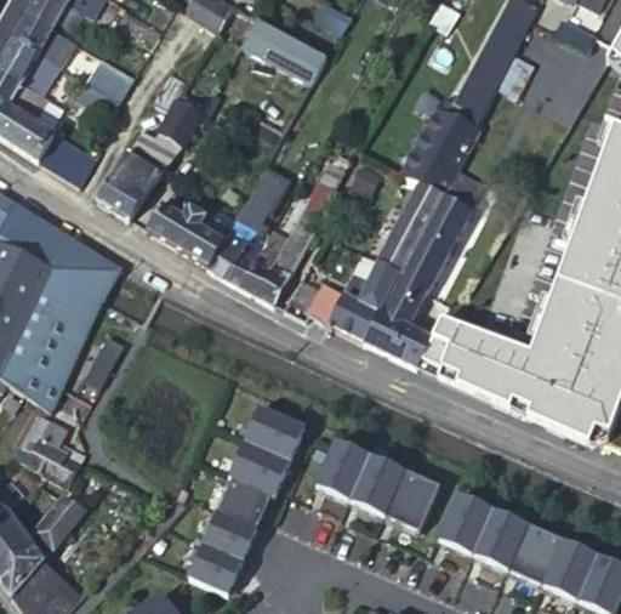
[(84,13),(61,0),(33,0),(33,1),(26,13),(52,29),(56,22),(67,28),(73,33),(74,30),(84,13)]
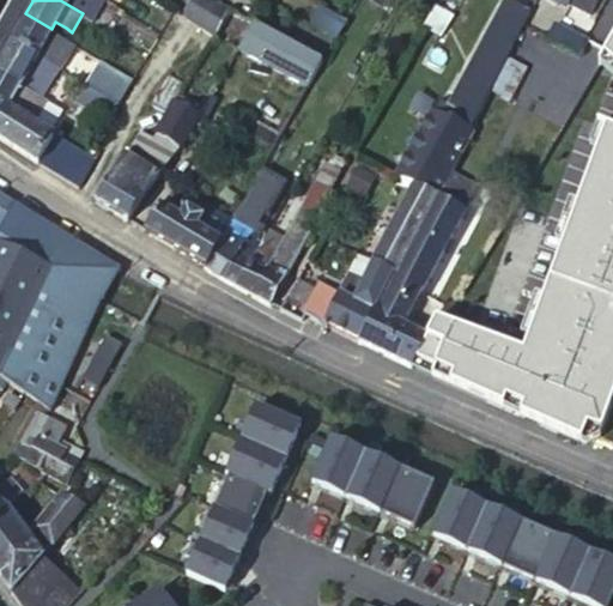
[(60,0),(83,13),(90,18),(101,0),(60,0)]
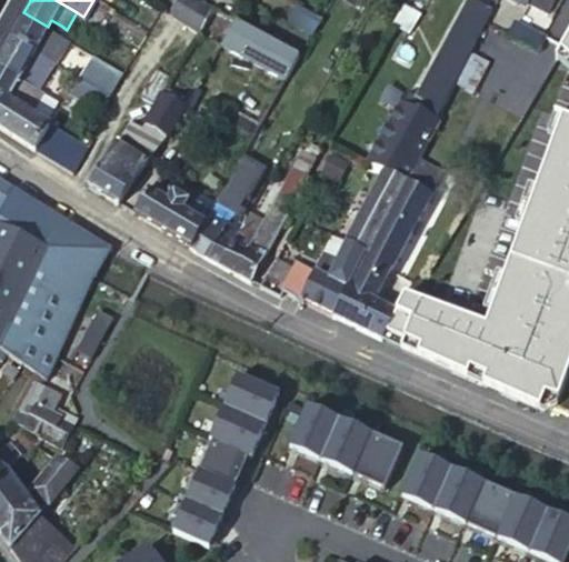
[(177,0),(170,12),(185,21),(196,0),(177,0)]
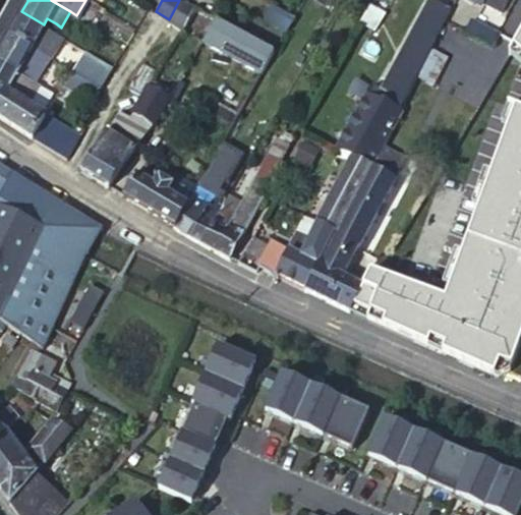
[(195,5),(186,0),(179,0),(169,19),(182,27),(195,5)]
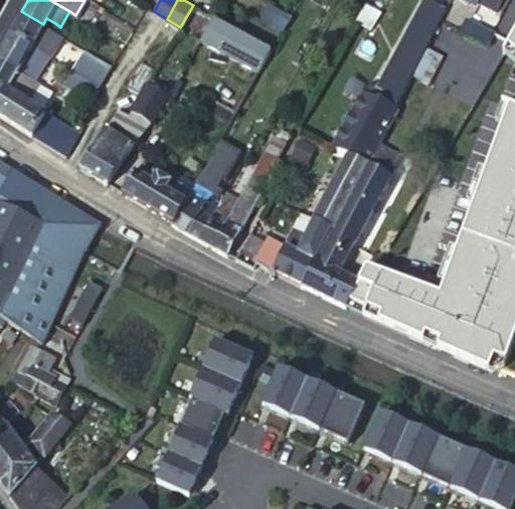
[(410,72),(412,73),(426,46),(440,18),(446,6),(433,0),(426,0),(396,65),(410,72)]
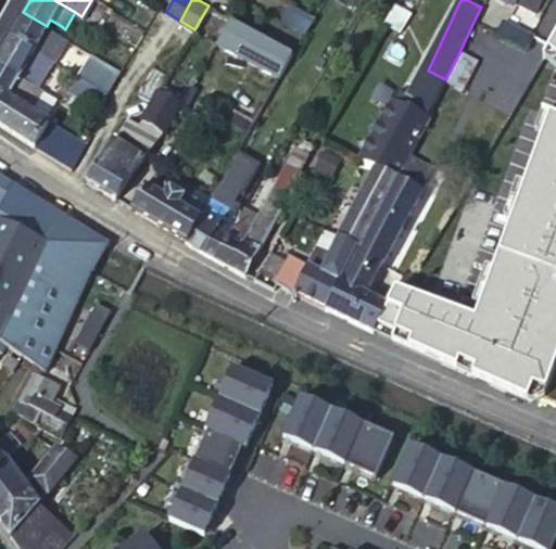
[(516,0),(535,10),(540,0),(516,0)]
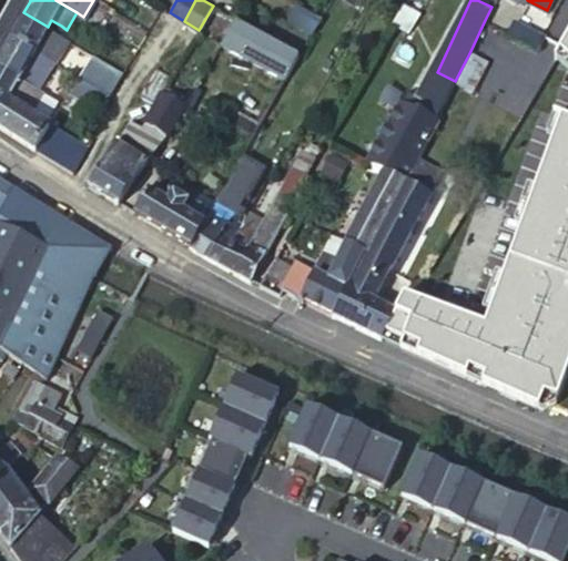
[(310,31),(318,16),(296,2),(287,18),(310,31)]
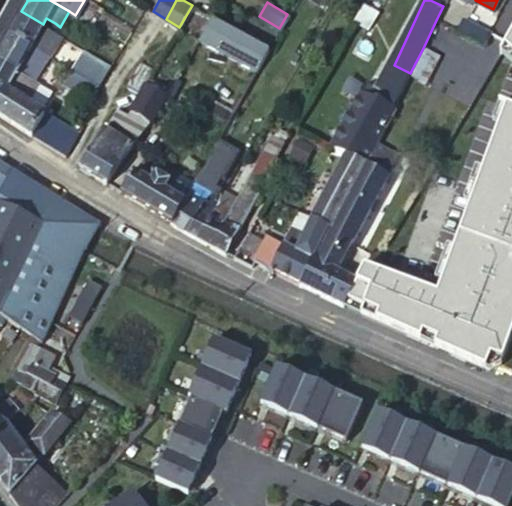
[(179,27),(199,39),(211,16),(192,5),(179,27)]
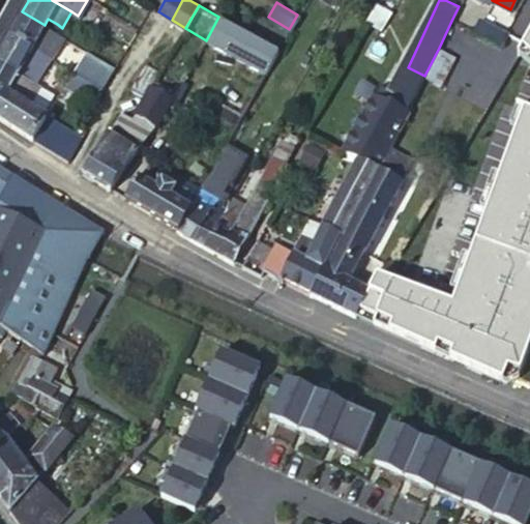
[(45,25),(22,11),(10,32),(46,53),(56,39),(40,31),(45,25)]
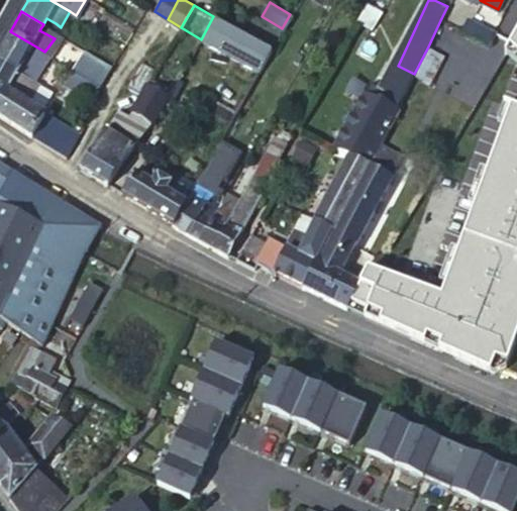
[(76,15),(70,11),(62,25),(84,38),(92,25),(76,15)]
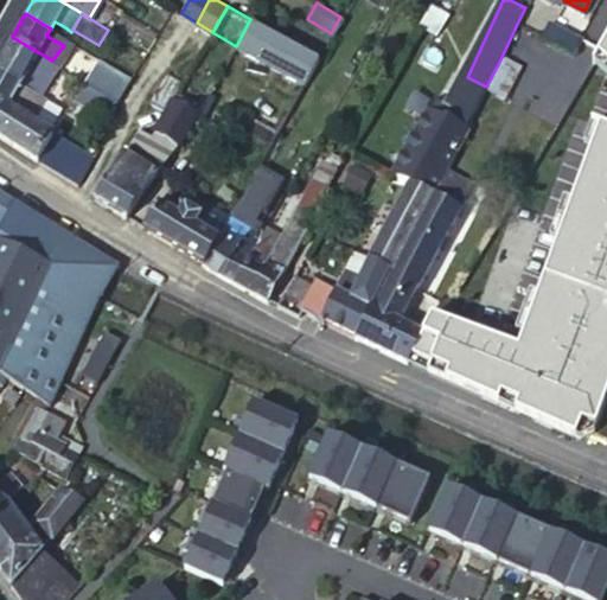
[(547,36),(554,20),(548,18),(544,25),(537,23),(534,30),(547,36)]
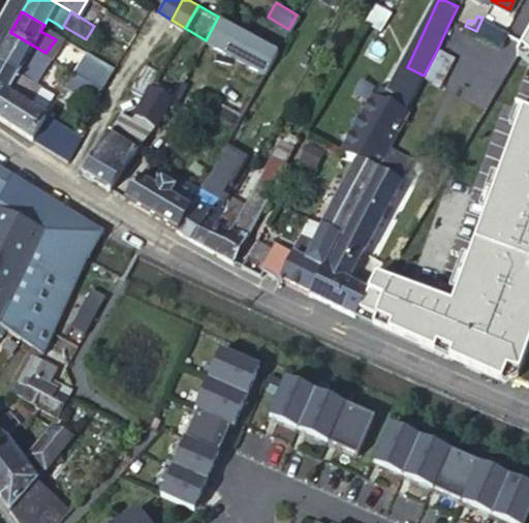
[(244,61),(265,72),(278,48),(218,17),(206,40),(244,61)]
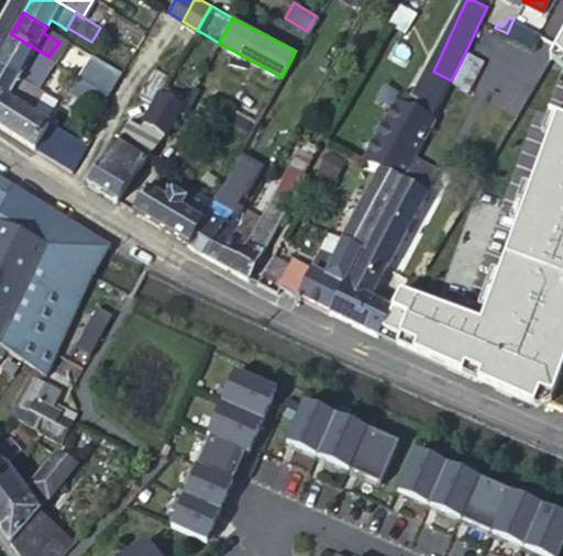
[(531,44),(538,32),(514,19),(507,33),(531,44)]
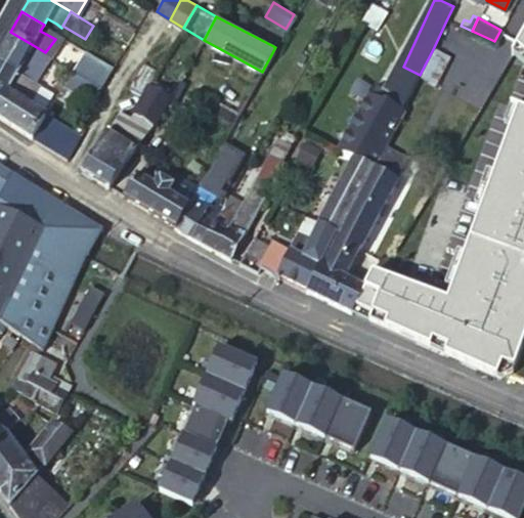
[(47,18),(44,25),(53,29),(56,24),(47,18)]
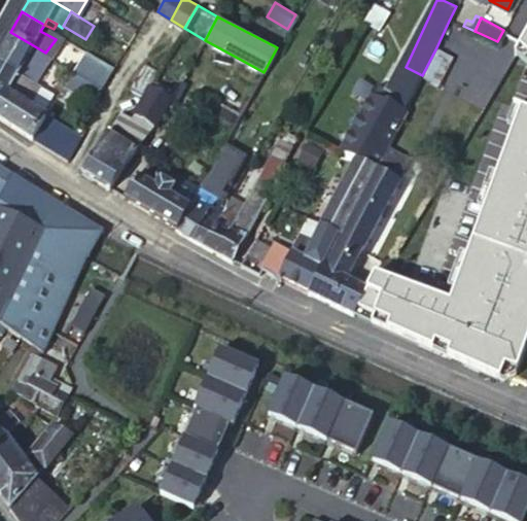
[(54,29),(44,25),(40,31),(56,39),(45,53),(53,57),(65,36),(54,29)]
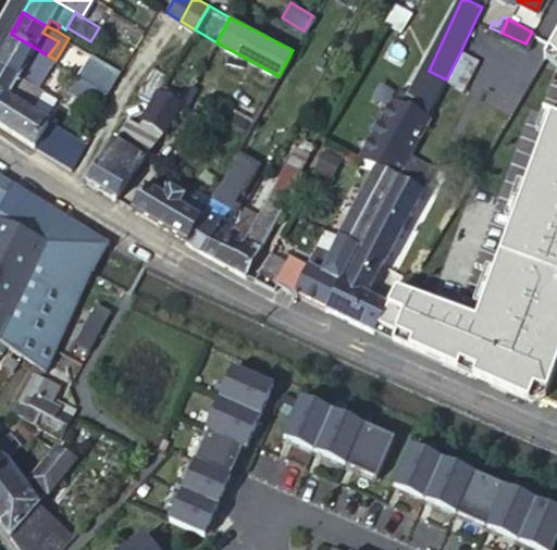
[(48,55),(11,34),(0,52),(0,61),(33,80),(48,55)]
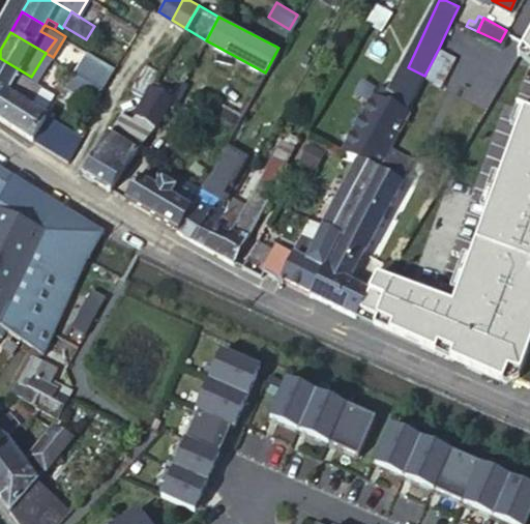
[(91,52),(85,62),(90,66),(94,60),(113,70),(115,66),(91,52)]
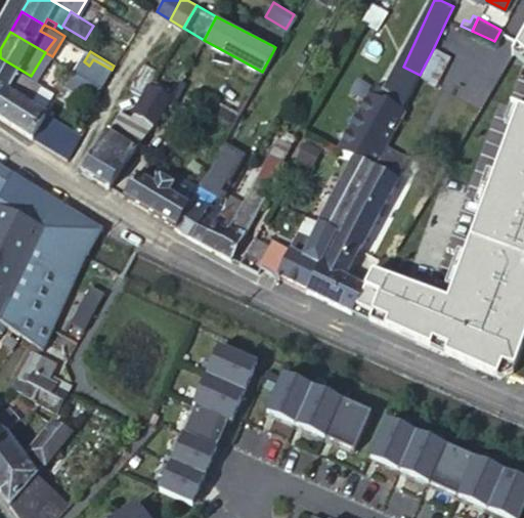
[(38,80),(52,56),(45,52),(31,76),(33,77),(38,80)]
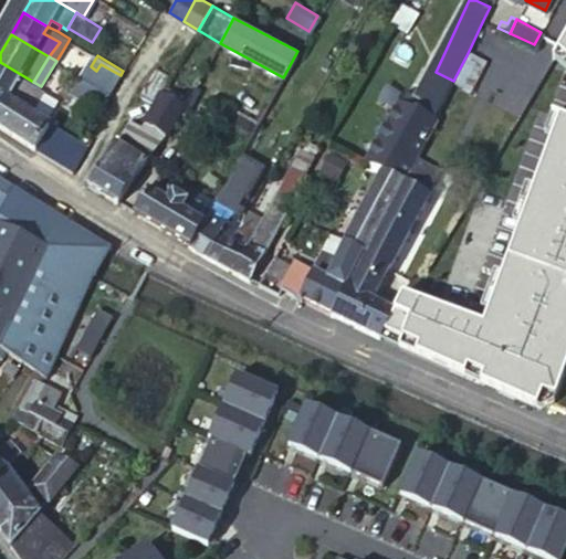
[(0,125),(35,148),(52,124),(31,112),(22,106),(35,83),(33,82),(0,62),(0,125)]
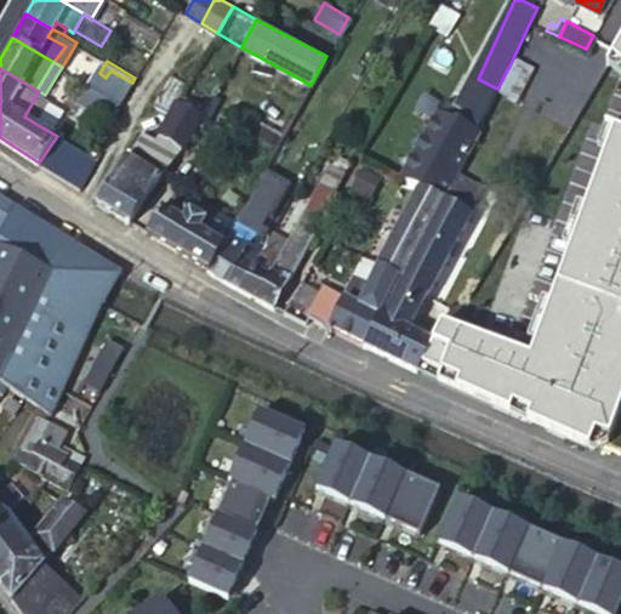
[(106,78),(100,73),(92,86),(120,102),(132,83),(110,70),(106,78)]
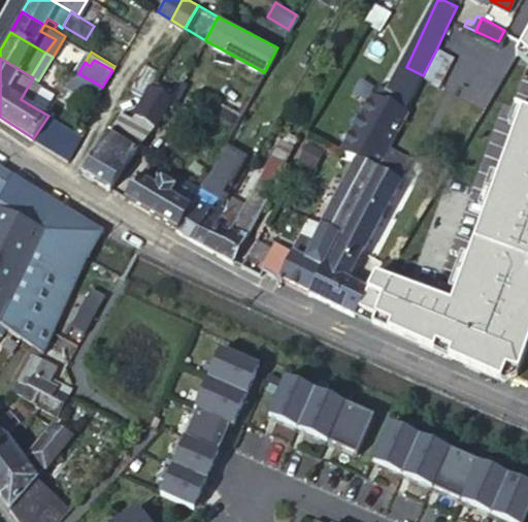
[(144,93),(150,84),(159,69),(144,61),(131,85),(144,93)]
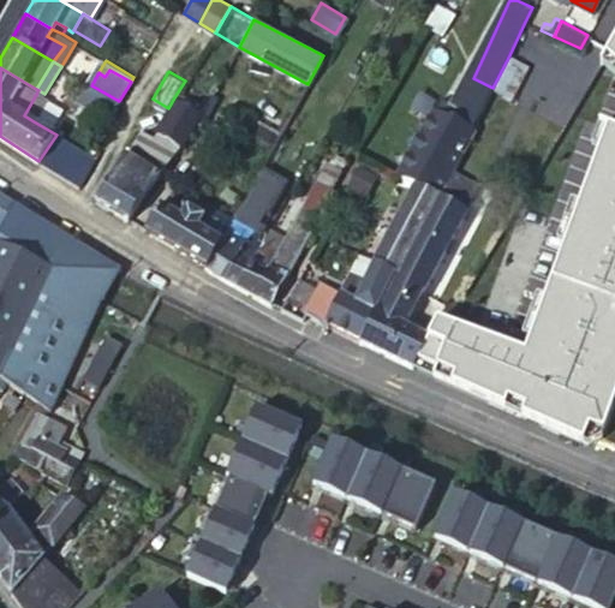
[(257,119),(280,131),(308,84),(284,71),(257,119)]
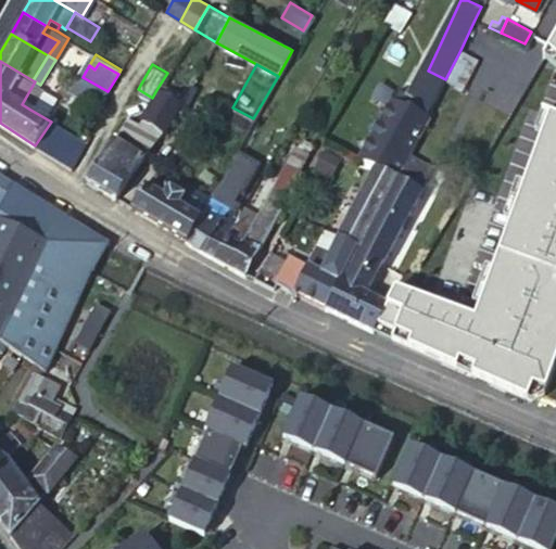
[(436,92),(443,78),(428,71),(420,85),(436,92)]
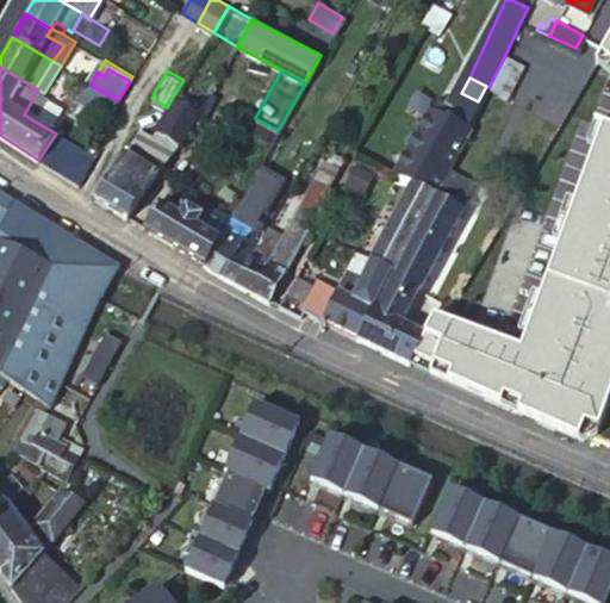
[(118,100),(91,85),(81,100),(109,117),(118,100)]
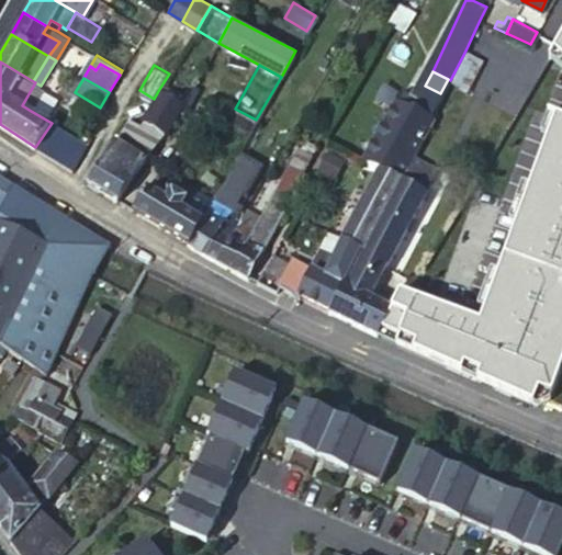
[(31,111),(45,88),(41,86),(35,82),(22,105),(31,111)]
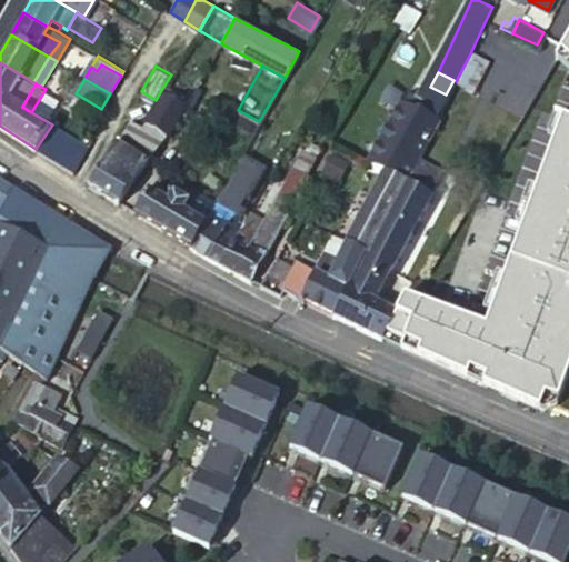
[(169,136),(187,104),(161,90),(156,100),(142,121),(168,134),(169,136)]
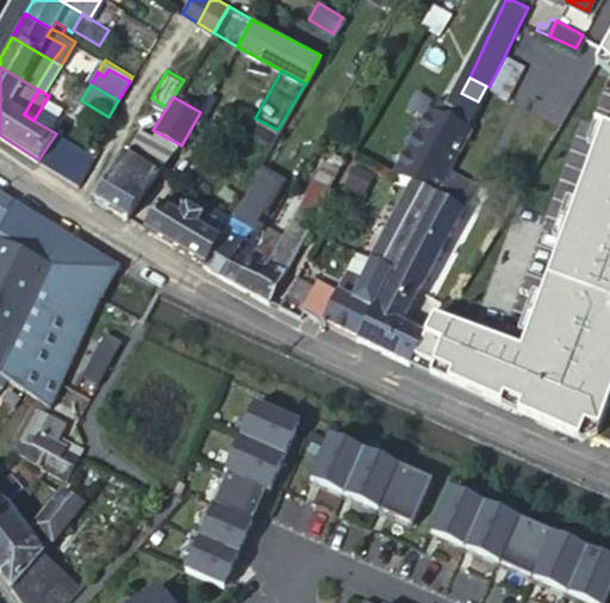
[(434,192),(448,166),(456,149),(468,125),(447,113),(441,125),(411,180),(434,192)]
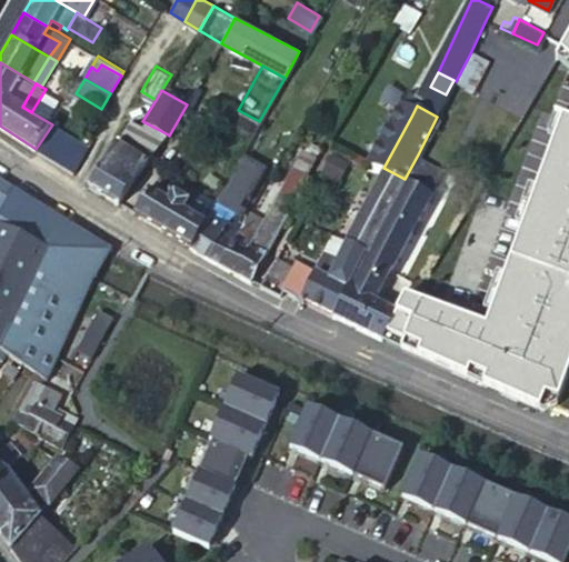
[(367,159),(370,160),(398,109),(395,108),(367,159)]
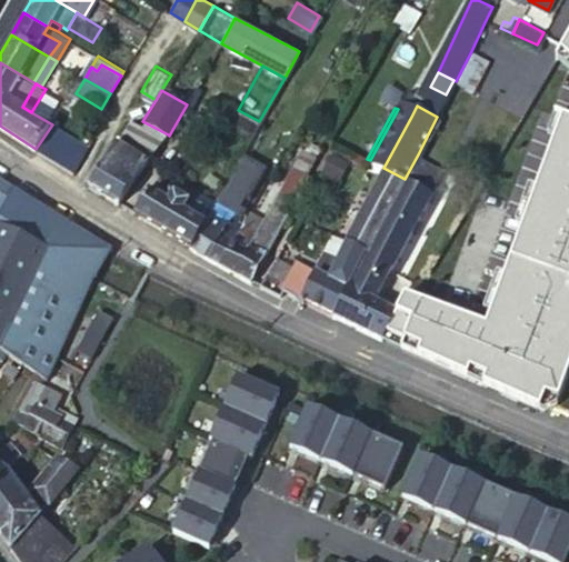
[(370,160),(383,168),(411,117),(398,109),(370,160)]
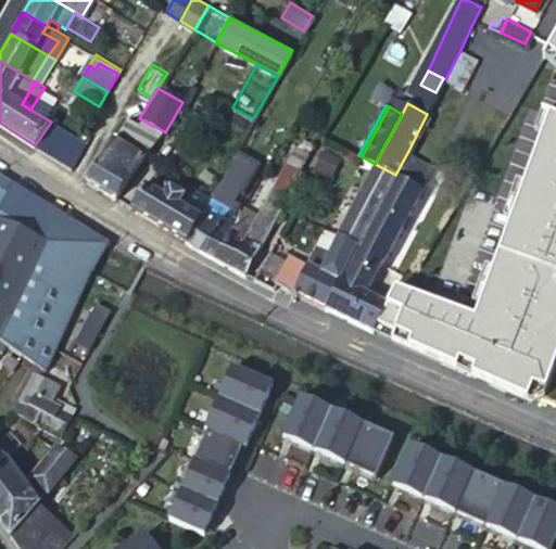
[(113,136),(146,155),(164,131),(139,118),(138,122),(126,114),(113,136)]
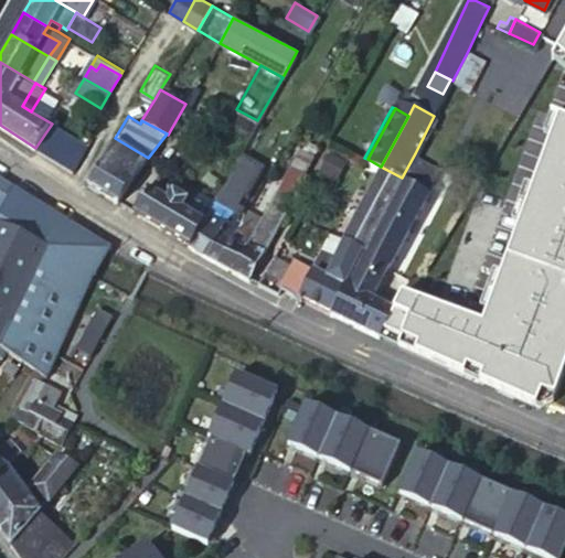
[(35,148),(46,153),(63,130),(52,124),(35,148)]
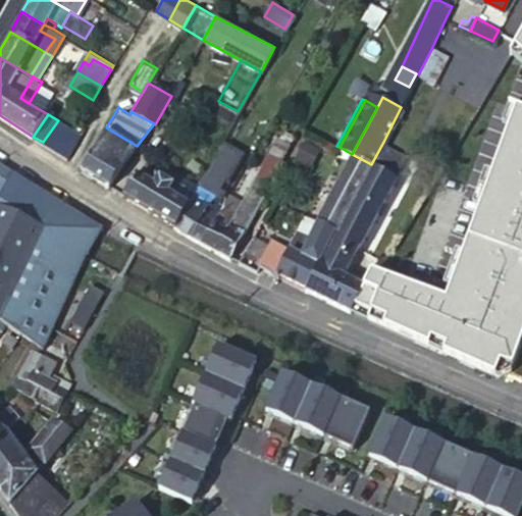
[(43,142),(54,149),(69,126),(58,120),(43,142)]
